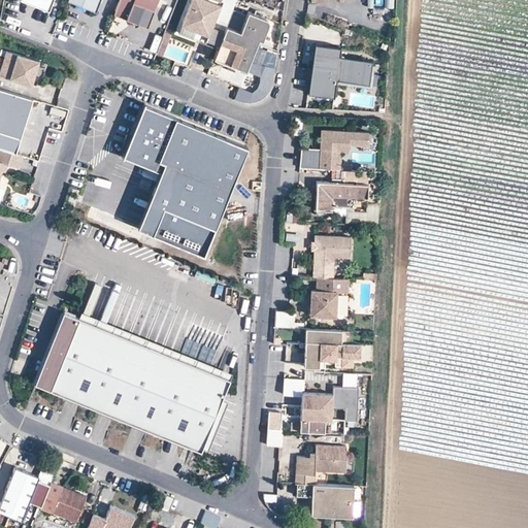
[(21,0),(48,11),(53,0),(21,0)]
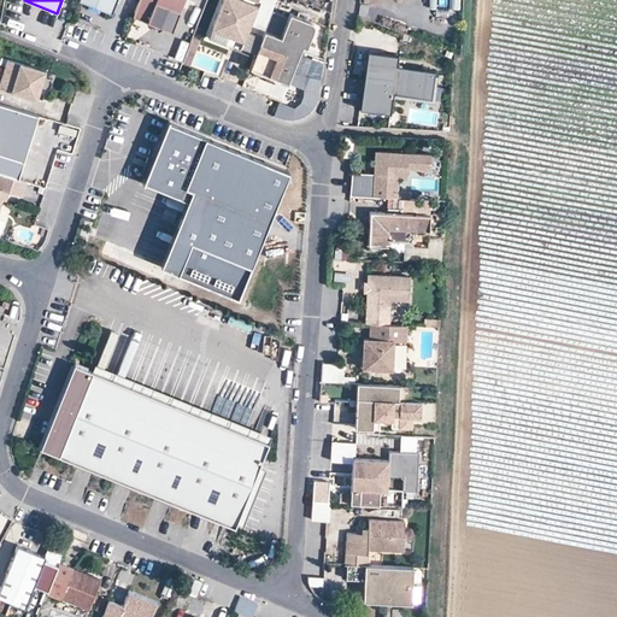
[(140,0),(134,17),(146,22),(147,21),(154,23),(164,28),(171,30),(182,0),(140,0)]
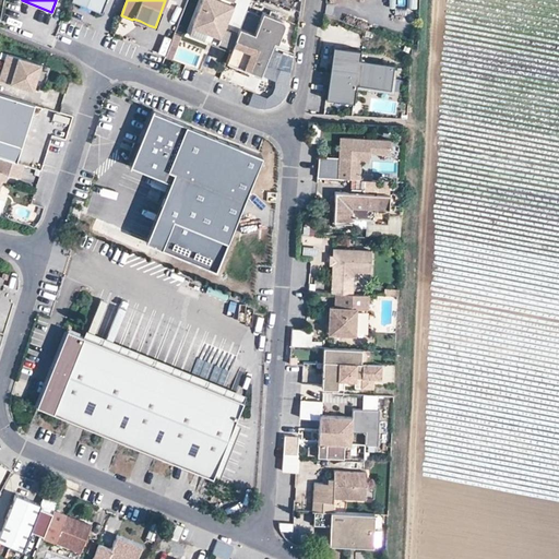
[(234,4),(224,0),(201,0),(198,10),(202,12),(200,18),(194,15),(189,30),(218,42),(224,27),(234,4)]
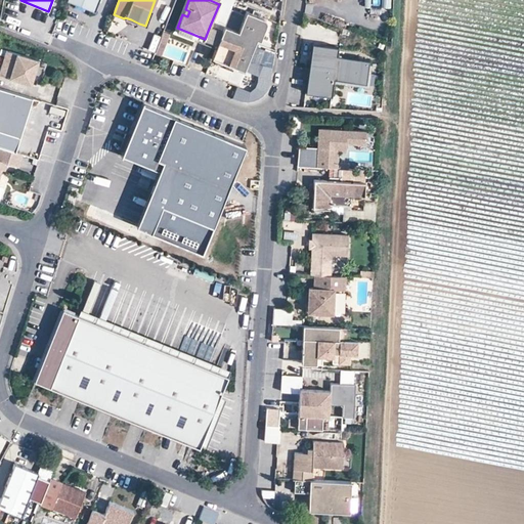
[(245,15),(231,9),(224,26),(237,31),(245,15)]
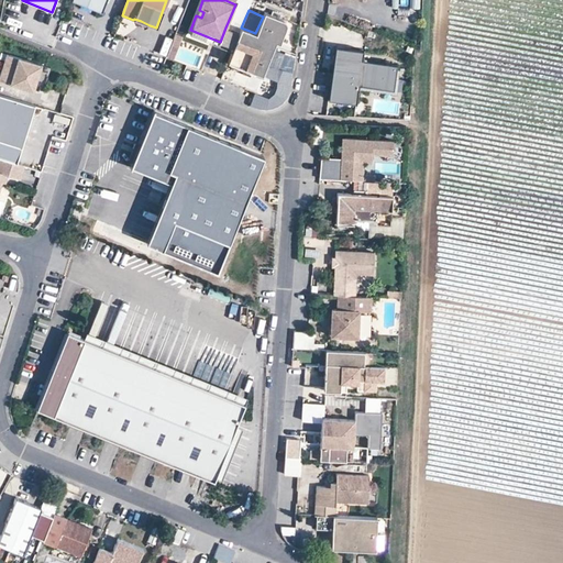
[(234,47),(228,62),(262,76),(276,42),(279,43),(287,23),(286,20),(265,11),(263,17),(255,33),(241,28),(240,32),(234,47)]
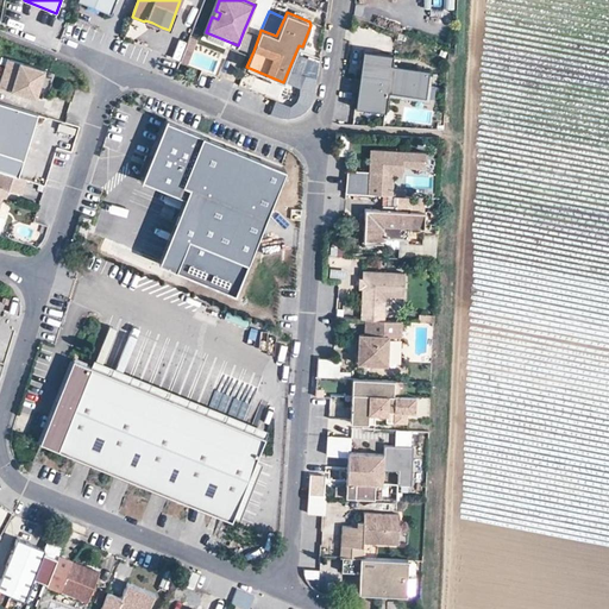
[(259,35),(244,30),(238,45),(253,51),(259,35)]
